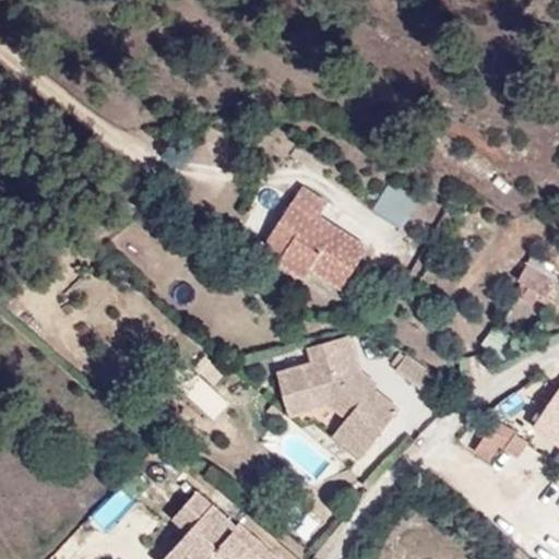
[(402,227),(419,198),(389,179),(371,209),(402,227)]
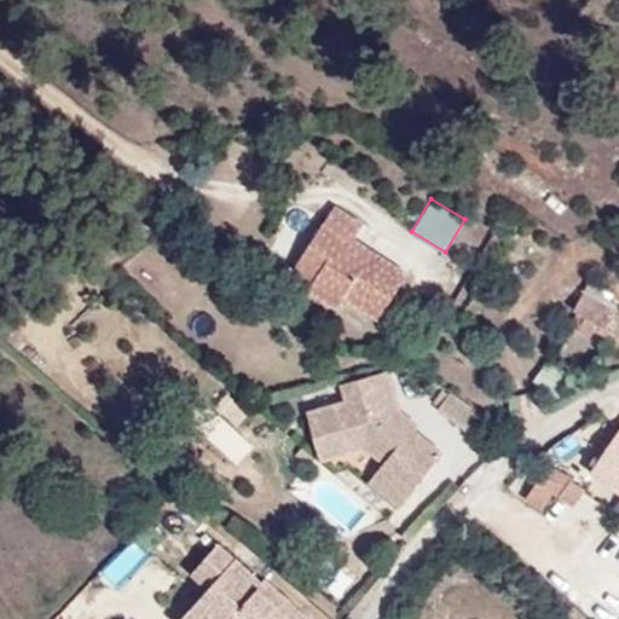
[(374,320),(403,273),(368,249),(358,265),(337,252),(352,227),(323,209),(301,244),(323,258),(302,290),(335,311),(341,300),(374,320)]
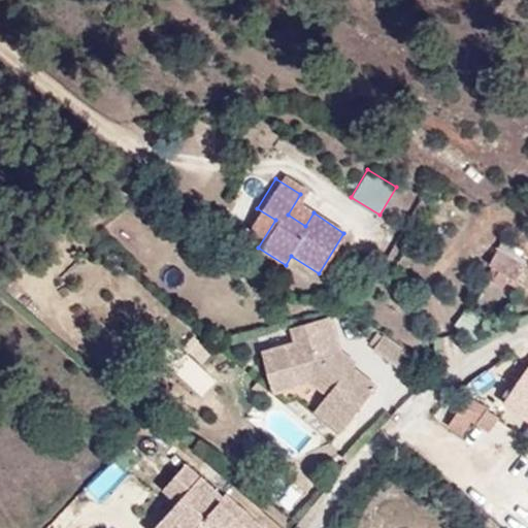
[(305,226),(314,212),(296,201),(288,215),(305,226)]
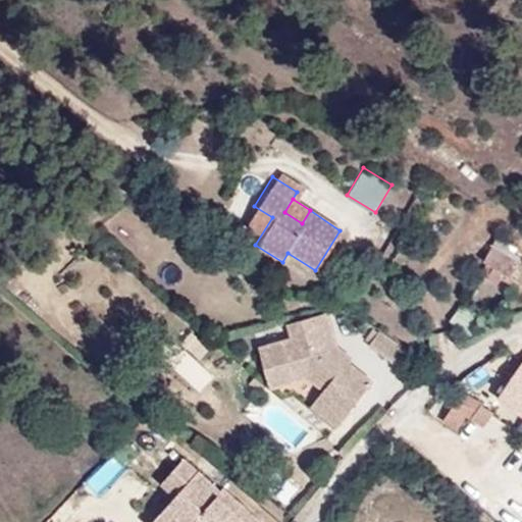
[(260,237),(272,217),(254,206),(241,223),(260,237)]
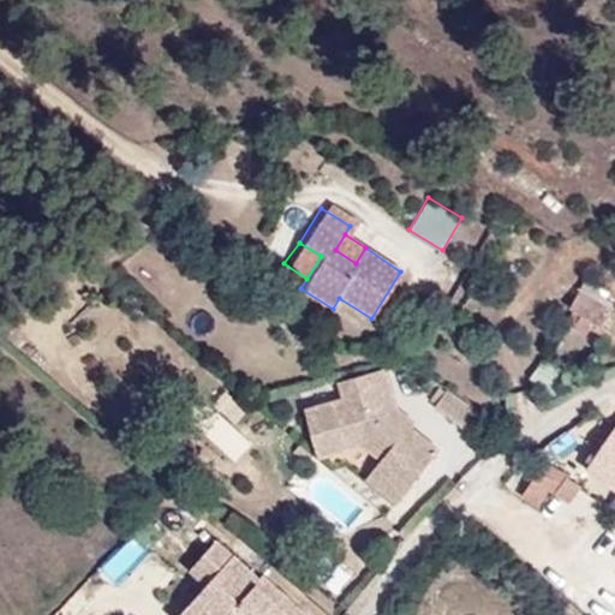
[(569,311),(580,318),(592,300),(580,293),(569,311)]
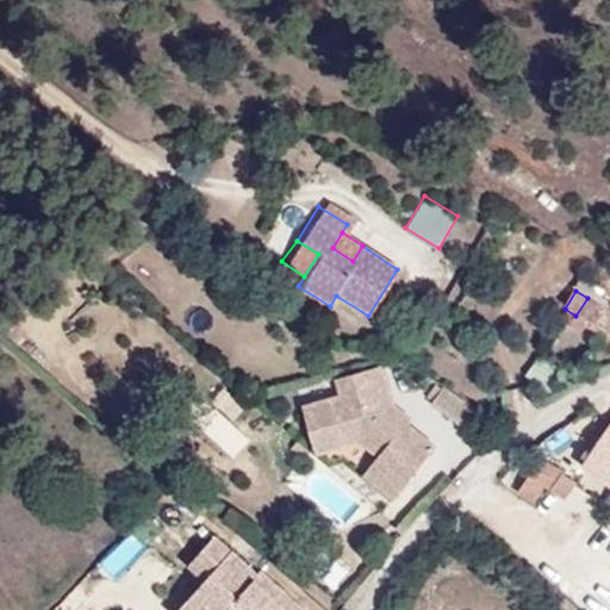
[(597,328),(607,310),(587,298),(576,316),(570,324),(586,334),(592,325),(597,328)]
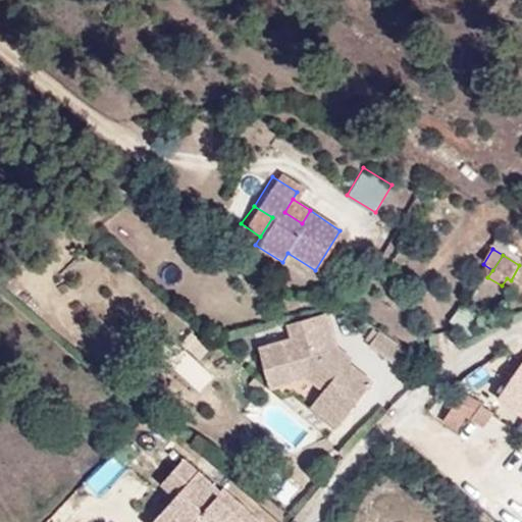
[(467,305),(489,321),(500,306),(477,290),(467,305)]
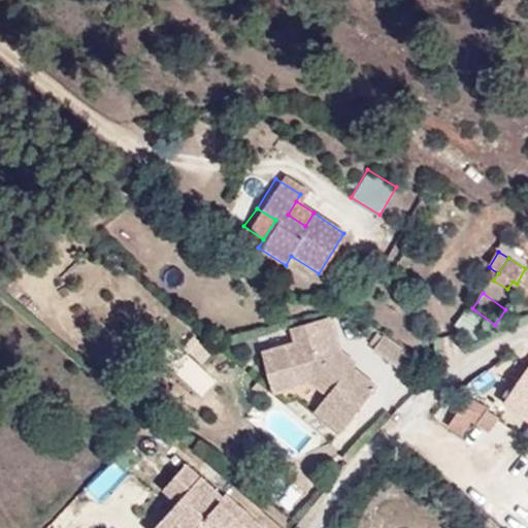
[(463,307),(454,324),(473,335),(483,319),(463,307)]
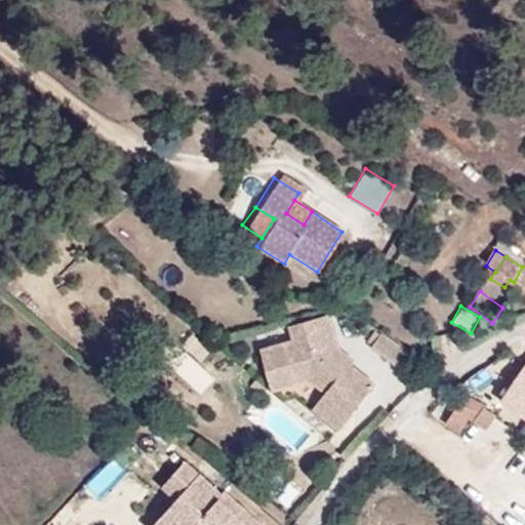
[(336,355),(339,351),(329,316),(288,328),(292,341),(260,351),(274,393),(311,381),(325,394),(323,397),(349,418),(374,387),(350,366),(336,355)]
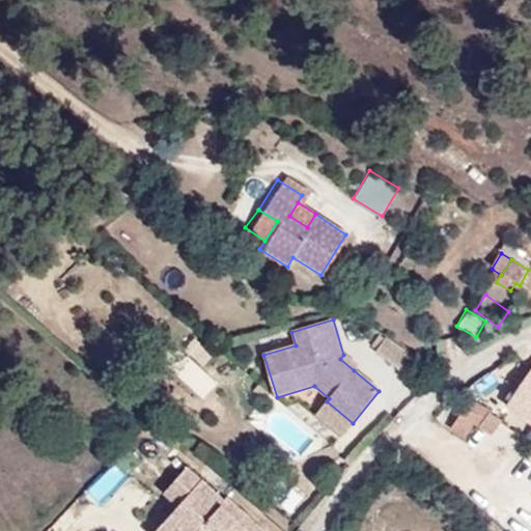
[(417,359),(385,337),(373,353),(404,374),(417,359)]
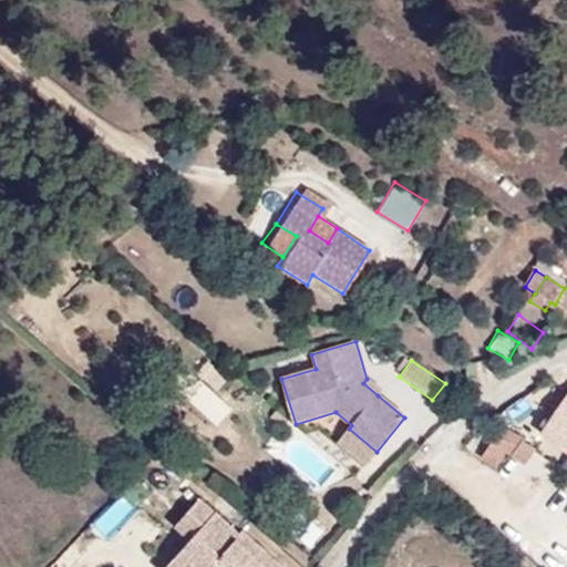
[(363,383),(378,395),(382,391),(367,379),(363,383)]
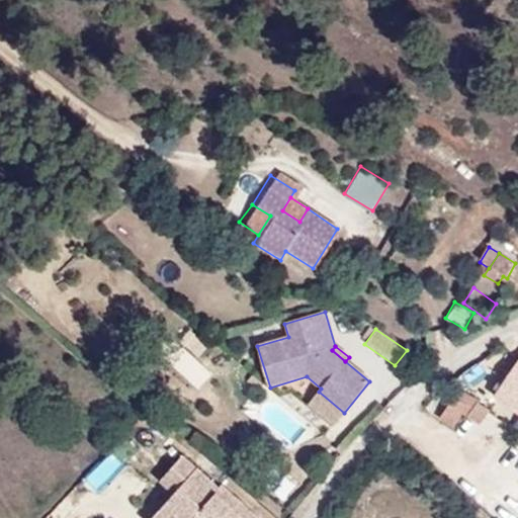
[(517,365),(499,391),(517,405),(517,365)]
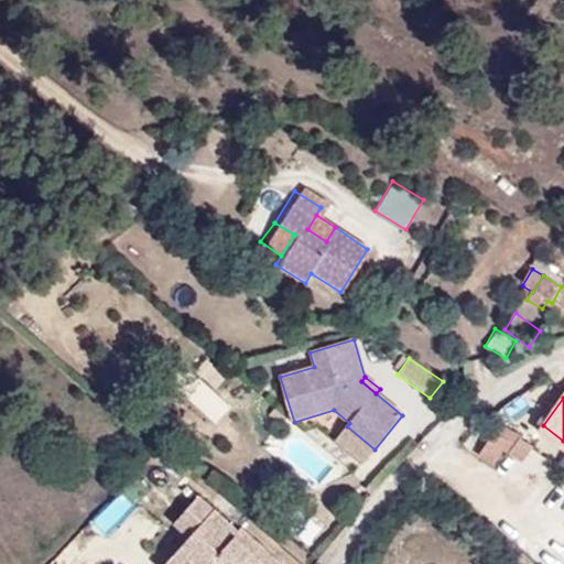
[(534,444),(527,437),(527,434),(502,422),(479,449),(487,458),(497,465),(510,453),(521,462),(534,449),(534,444)]
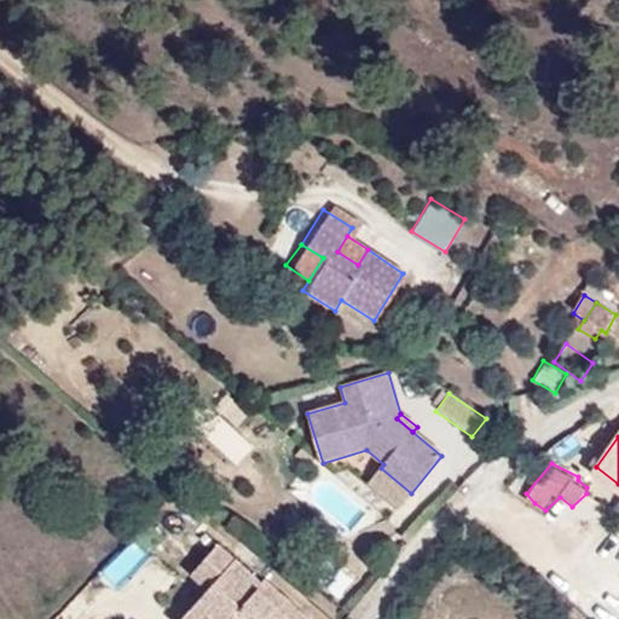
[(398,509),(411,493),(381,468),(368,484),(398,509)]
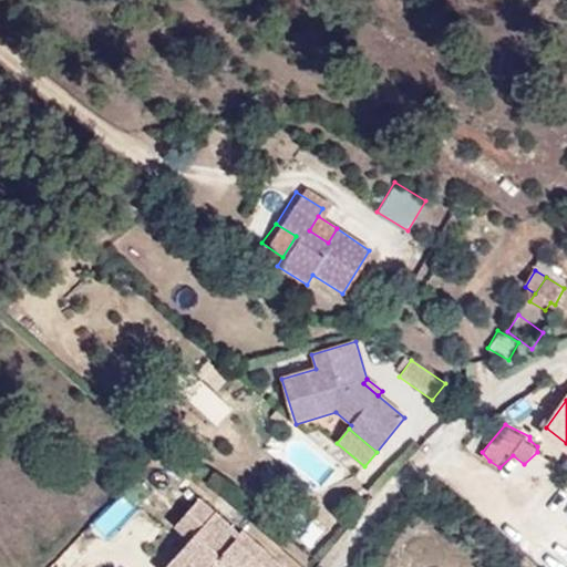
[(259,566),(268,559),(228,523),(225,526),(198,501),(154,542),(160,548),(147,562),(152,566),(259,566)]
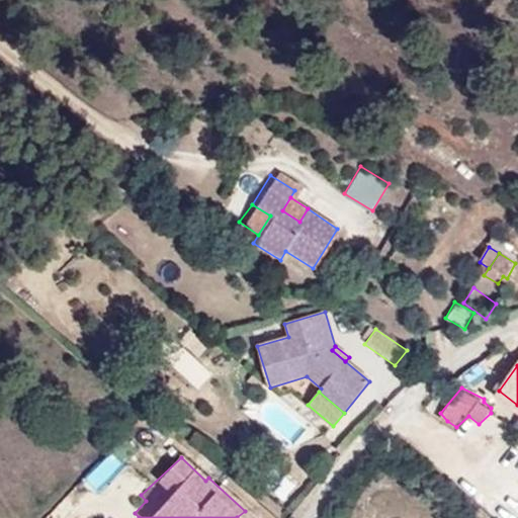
All buildings are outlined.
